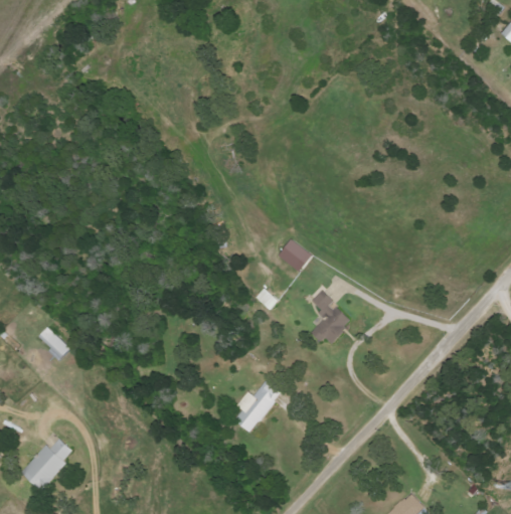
[(280,255),(301,273),(313,255),(293,239),(280,255)]
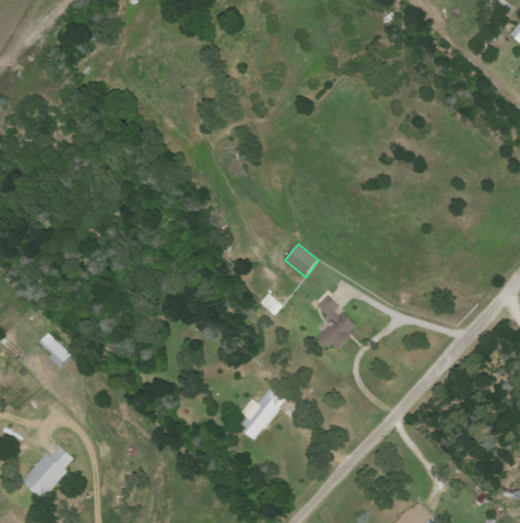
[(341,307),(329,295),(316,308),(332,323),(316,338),(327,348),(331,344),(336,349),(357,329),(338,309),(341,307)]
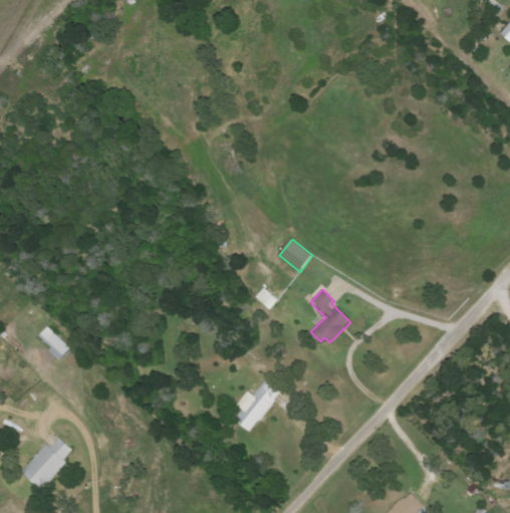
[(51,347),(47,351),(57,361),(69,348),(47,327),(38,336),(51,347)]
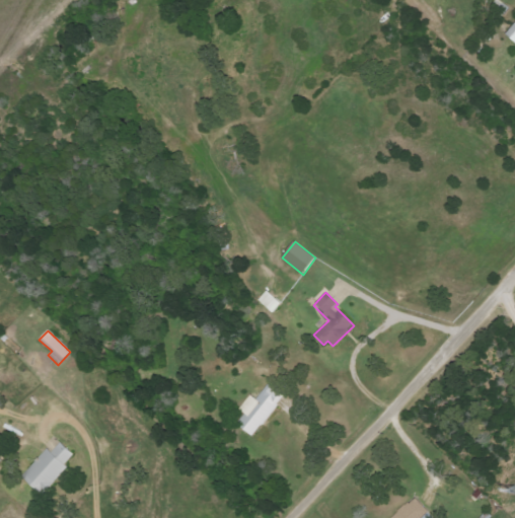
[(249,394),(238,410),(243,414),(235,424),(252,437),(285,394),(269,381),(255,398),(249,394)]
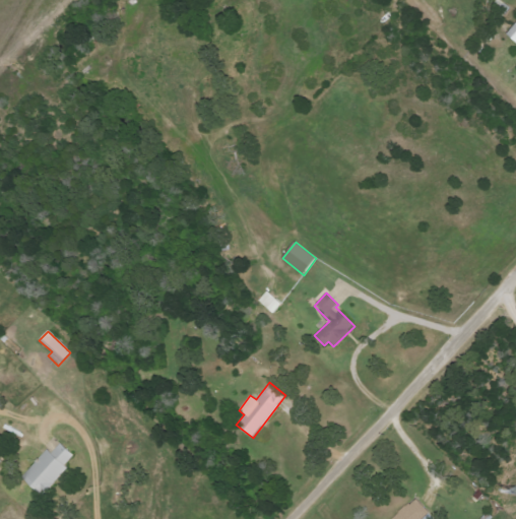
[(47,449),(21,477),(41,495),(76,456),(61,443),(51,453),(47,449)]
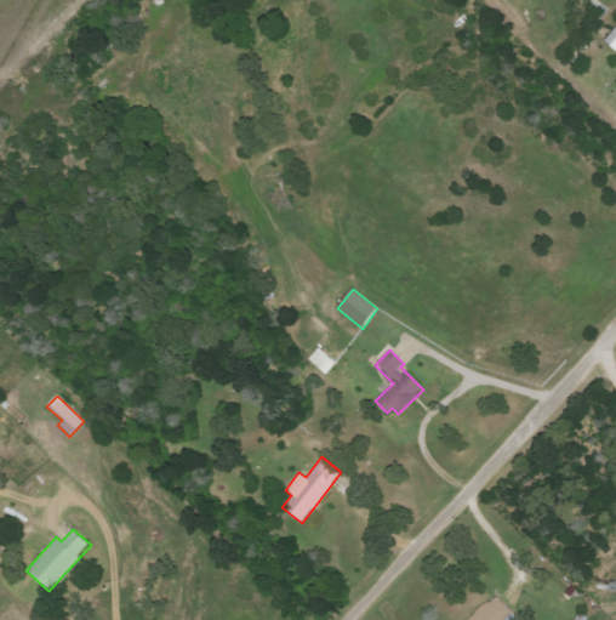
[(466,619),(501,619),(511,612),(495,593),(466,619)]
